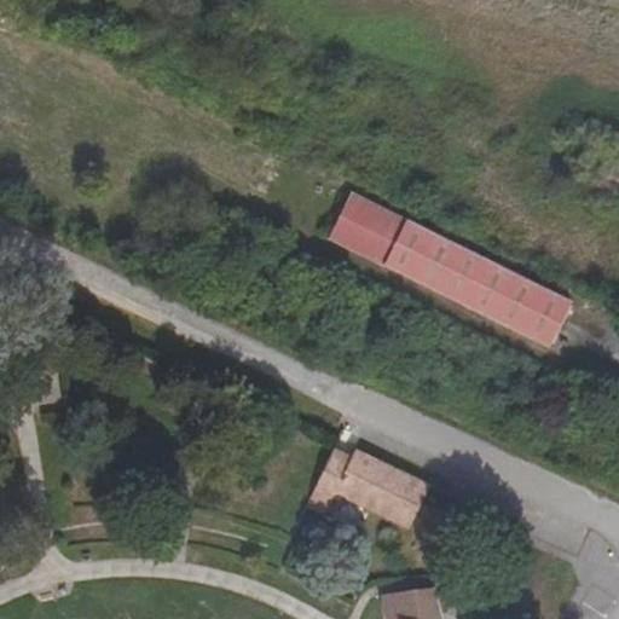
[(618,179),(618,167),(603,158),(585,191),(607,203),(618,179)]
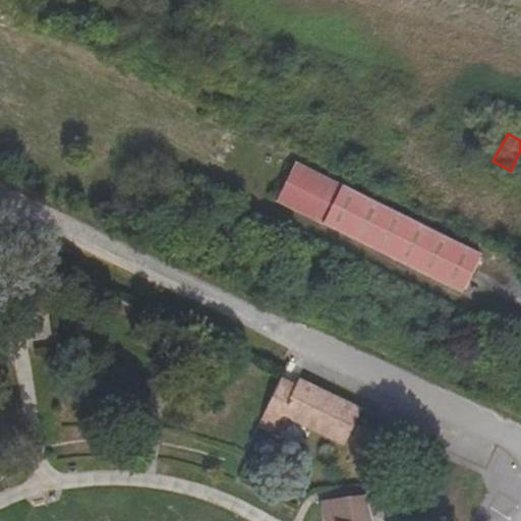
[(296,163),(278,203),(324,225),(342,185),(296,163)]
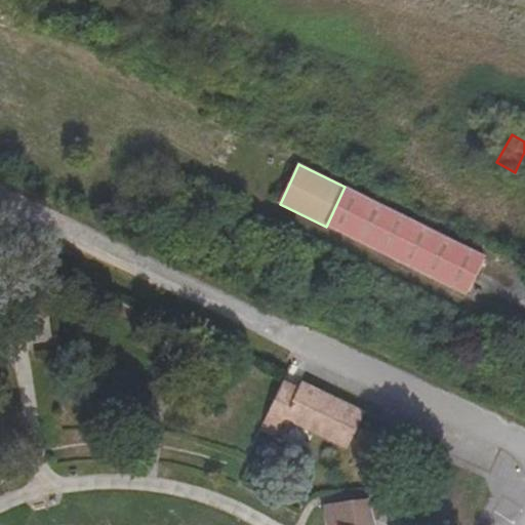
[(345,187),(326,227),(466,295),(485,257),(345,187)]
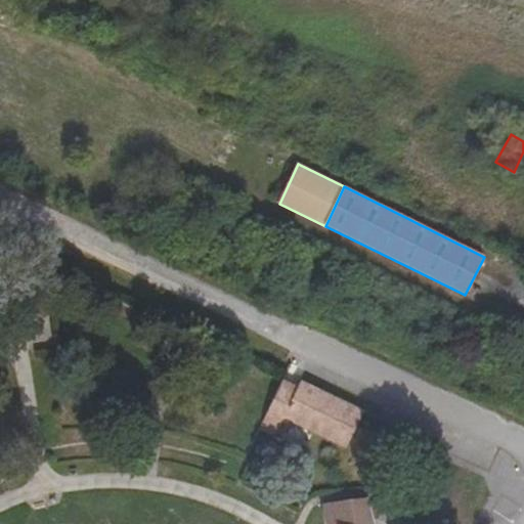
[(284,380),(259,429),(275,436),(286,419),(346,448),(363,412),(301,381),(298,387),(284,380)]
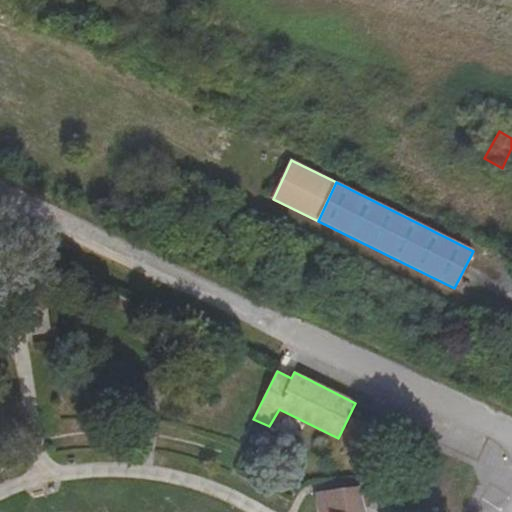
[(364,511),(356,486),(316,493),(319,511),(364,511)]
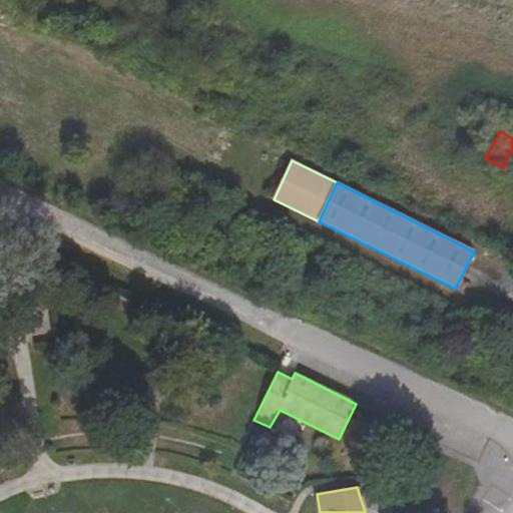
All buildings are outlined.
